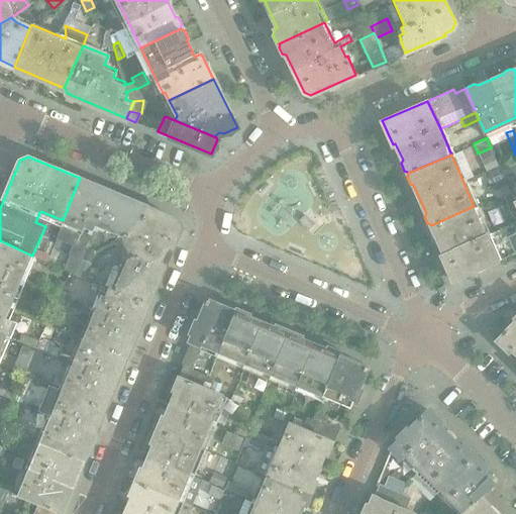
[(495,159),(483,164),(486,170),(498,164),(495,159)]
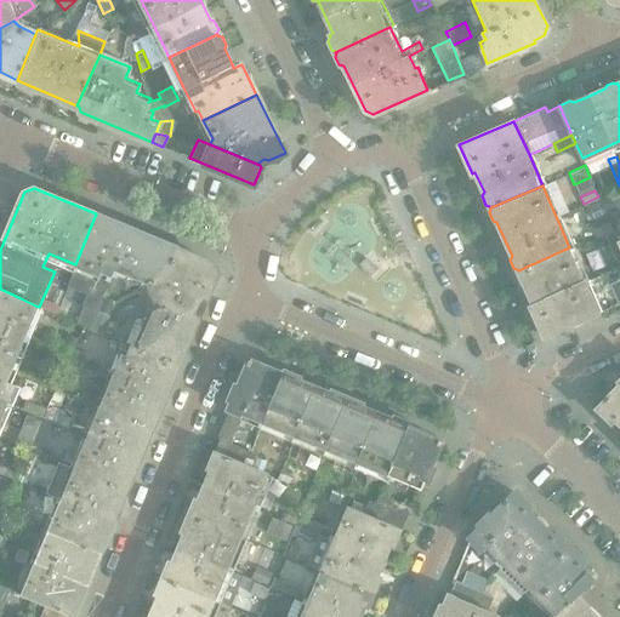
[(614,206),(609,194),(599,198),(606,210),(614,206)]
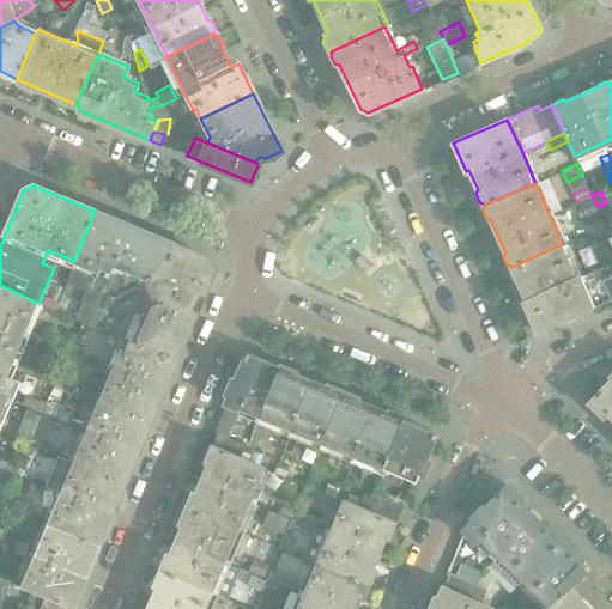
[(600,218),(589,195),(576,202),(586,224),(600,218)]
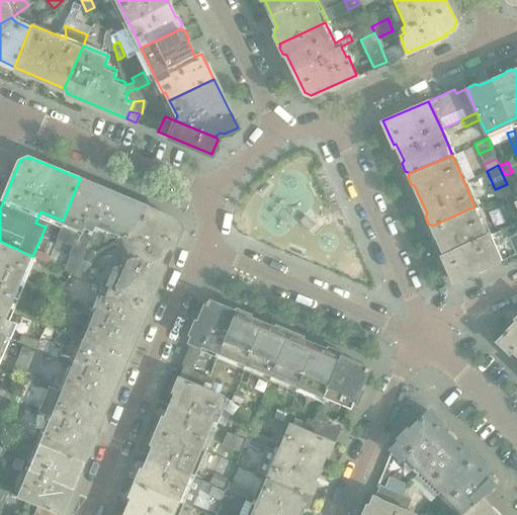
[(140,230),(149,206),(80,178),(63,221),(90,232),(91,229),(94,223),(124,236),(140,230)]
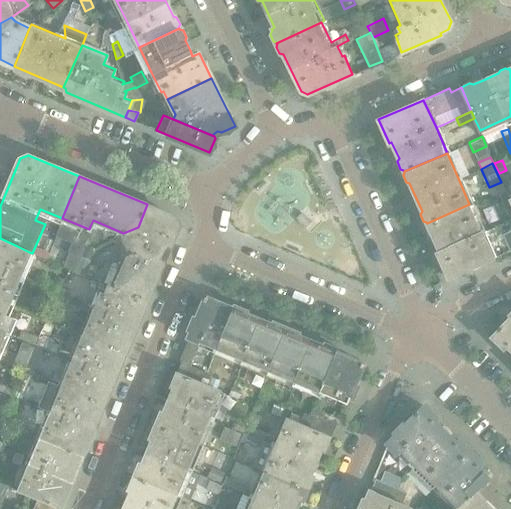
[(510,201),(509,196),(506,189),(498,193),(509,218),(506,219),(510,229),(502,233),(509,249),(510,248),(510,201)]
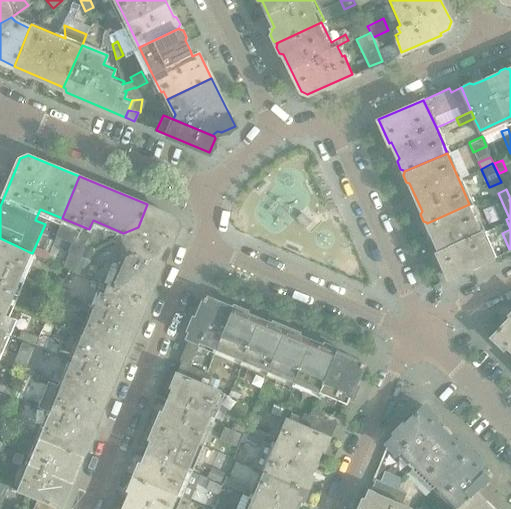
[(147,301),(164,261),(179,224),(175,216),(147,204),(138,227),(123,233),(112,239),(120,258),(125,256),(116,278),(105,274),(102,281),(107,284),(147,301)]
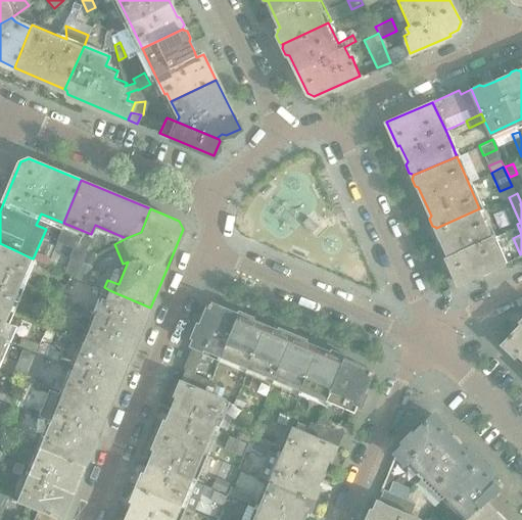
[(506,261),(499,243),(495,244),(479,208),(436,228),(436,229),(435,232),(438,239),(442,240),(449,257),(446,258),(458,282),(506,261)]
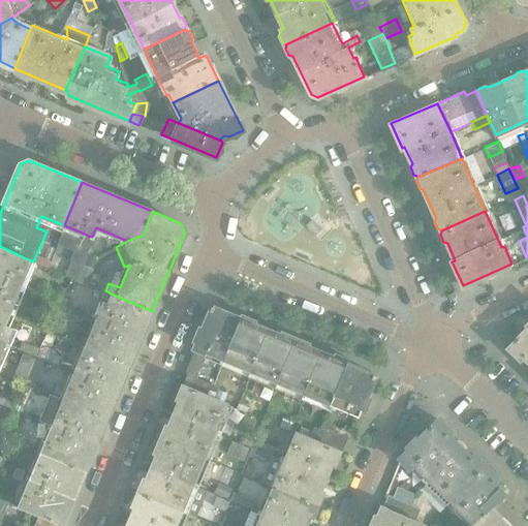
[(321,227),(311,217),(305,224),(315,235),(321,227)]
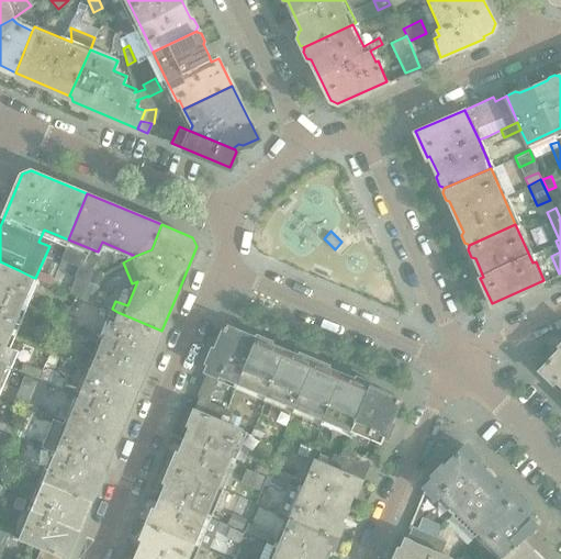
[(0,327),(9,332),(21,304),(32,277),(19,270),(0,261),(0,327)]
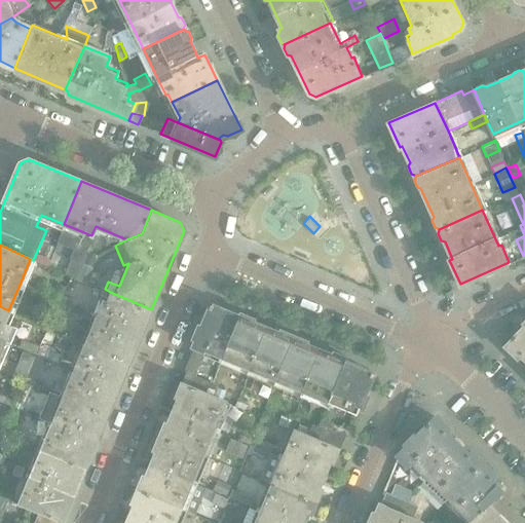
[(91,266),(98,254),(88,250),(83,262),(91,266)]
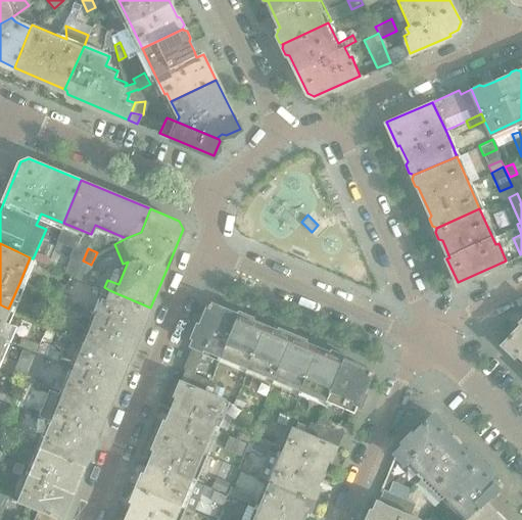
[(87,282),(93,266),(91,265),(83,261),(81,264),(79,263),(73,276),(87,282)]
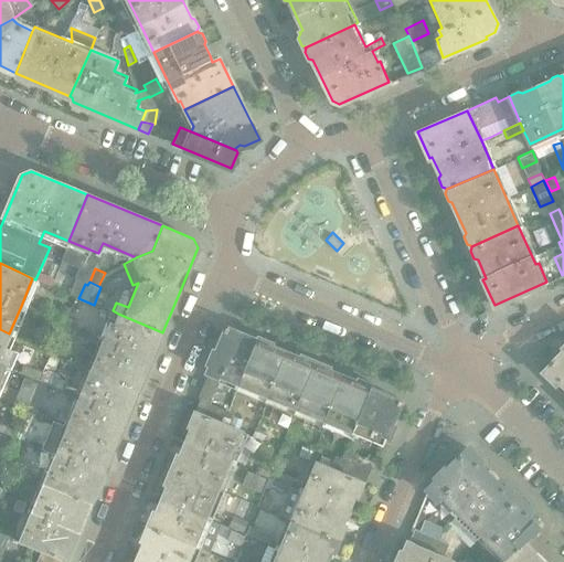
[(61,303),(54,318),(63,322),(70,307),(61,303)]
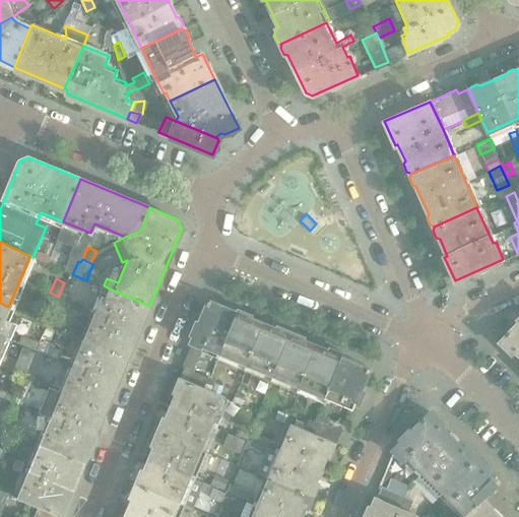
[(127,358),(138,331),(149,306),(109,288),(106,297),(102,296),(94,313),(82,308),(71,333),(83,339),(127,358)]
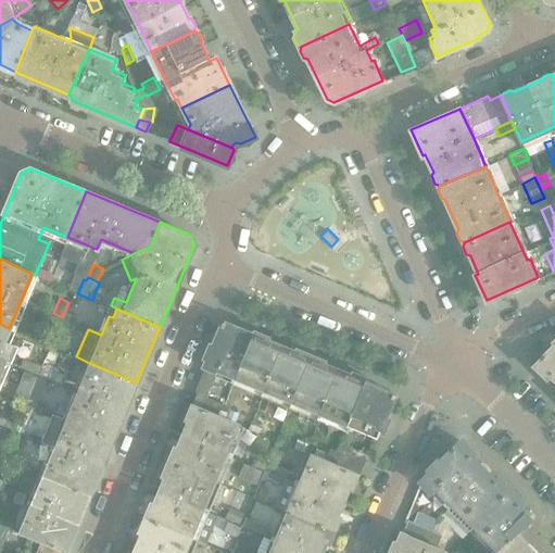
[(66,334),(71,323),(63,319),(58,329),(66,334)]
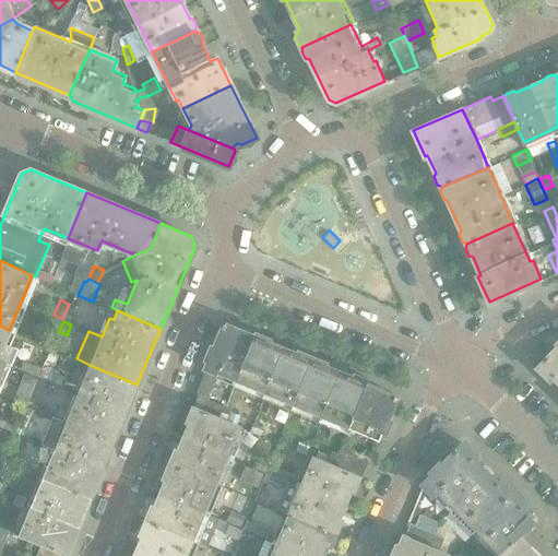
[(205,367),(196,390),(197,394),(199,395),(205,398),(211,385),(225,383),(227,378),(234,381),(253,335),(224,323),(205,367)]
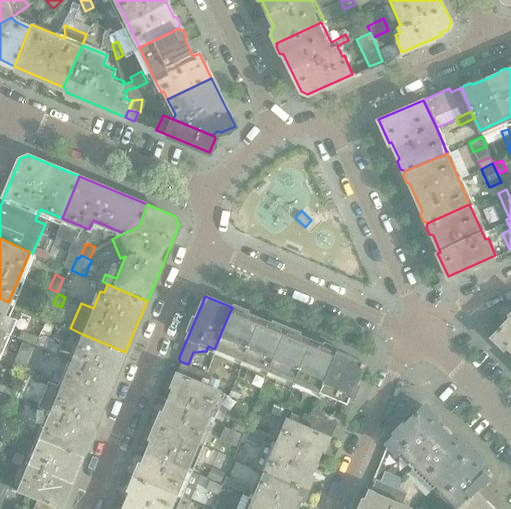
[(0,340),(4,331),(10,317),(3,314),(8,302),(0,298),(0,340)]
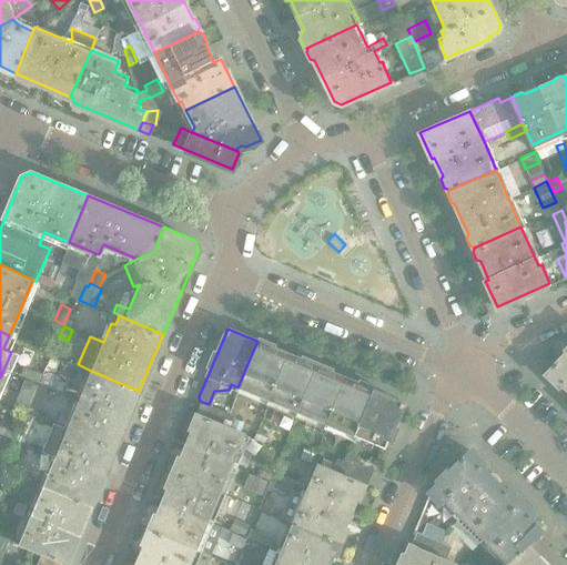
[(297,412),(316,365),(257,341),(238,387),(297,412)]
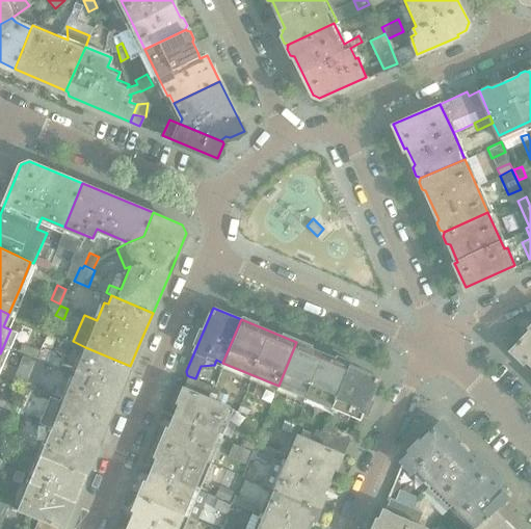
[(530,327),(520,340),(511,349),(523,361),(526,358),(530,363),(530,327)]
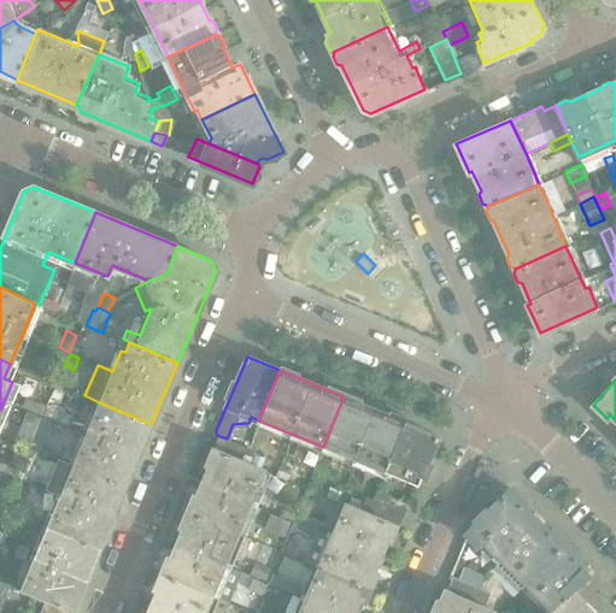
[(35,412),(40,402),(25,395),(21,406),(35,412)]
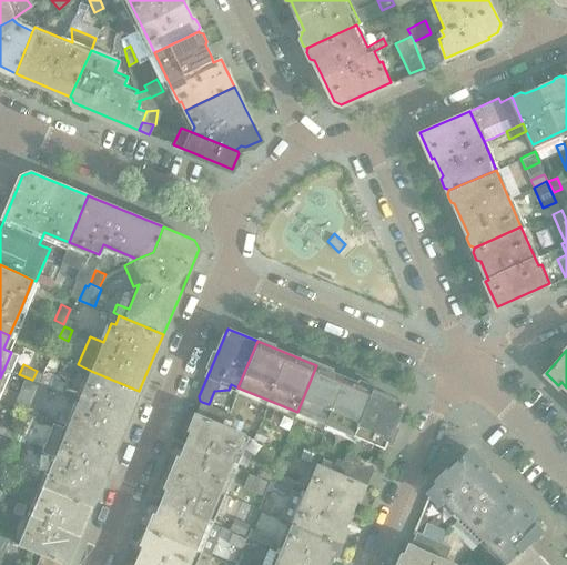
[(355,435),(374,390),(316,365),(297,412),(355,435)]
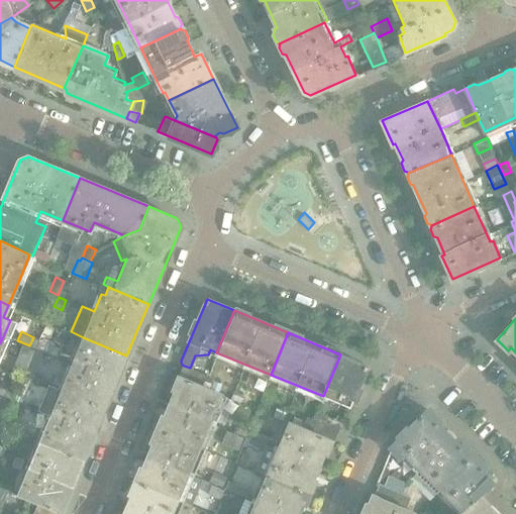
[(105,407),(116,381),(126,355),(83,337),(62,388),(105,407)]
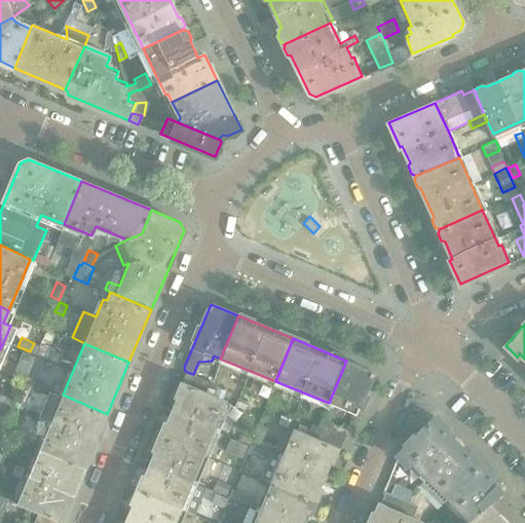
[(32,384),(44,358),(36,353),(28,372),(24,381),(32,384)]
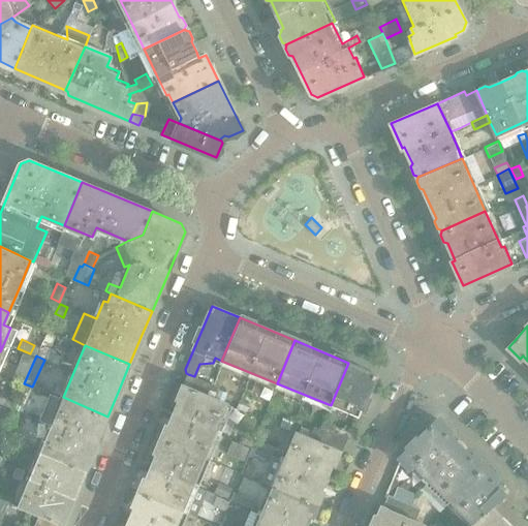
[(68,370),(71,363),(62,359),(59,366),(68,370)]
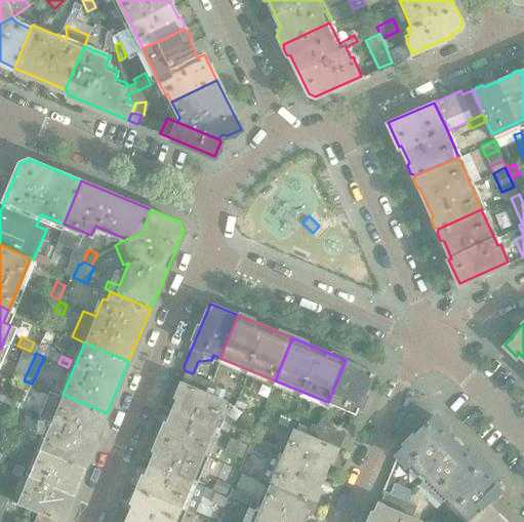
[(356,413),(371,374),(373,371),(346,360),(328,402),(356,413)]
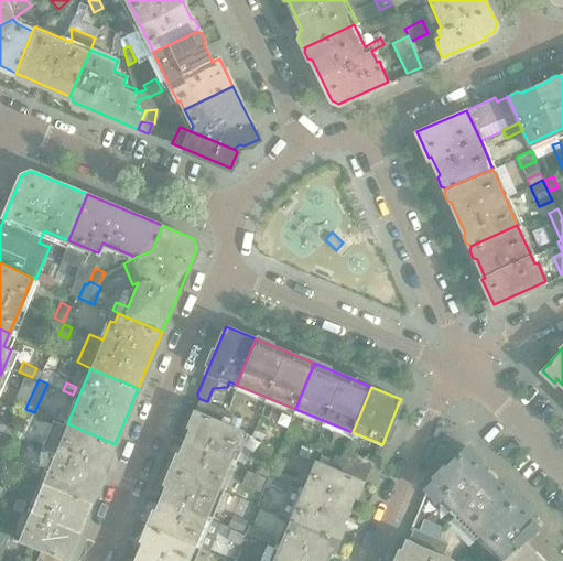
[(228,424),(233,411),(207,401),(201,399),(196,410),(228,424)]
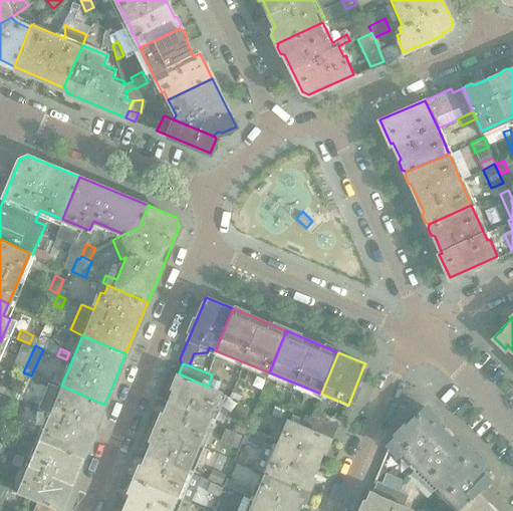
[(20,400),(31,375),(23,372),(16,390),(13,397),(20,400)]
